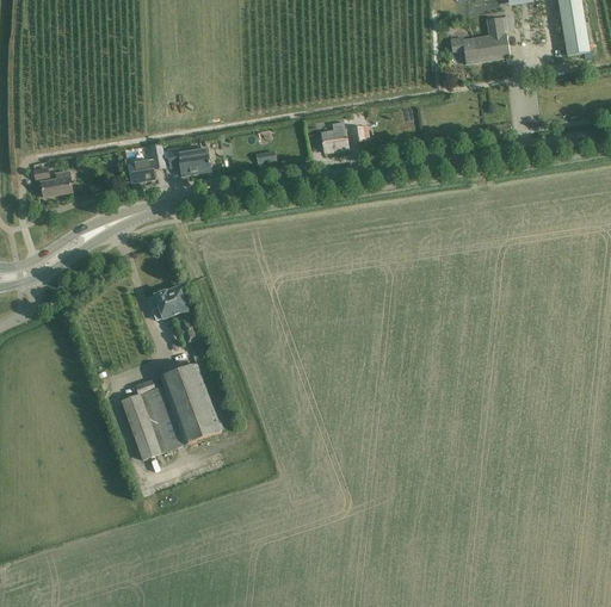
[(559,0),(568,55),(590,51),(581,0),(559,0)]
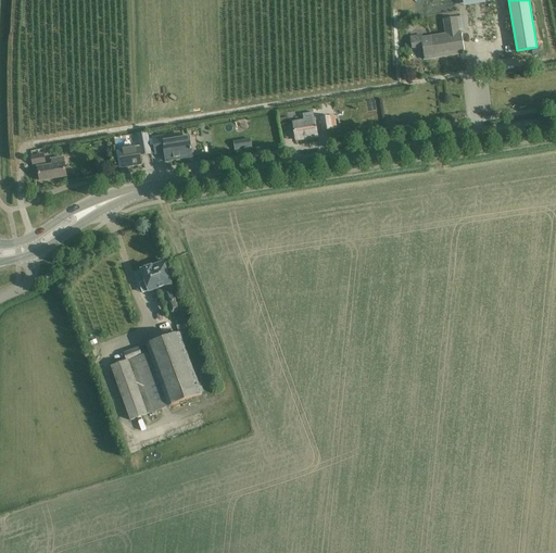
[(426,57),(434,55),(464,51),(460,29),(458,30),(456,15),(444,17),(446,32),(422,36),(422,33),(411,34),(413,46),(424,45),(426,57)]
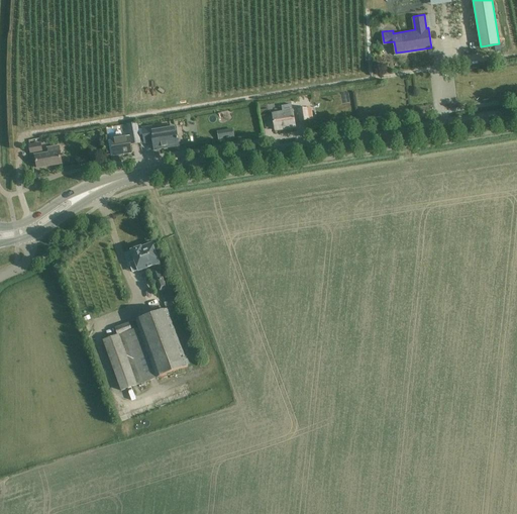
[(273,112),(274,118),(275,128),(295,125),(293,108),(292,108),(292,102),(282,103),(283,110),(273,112)]
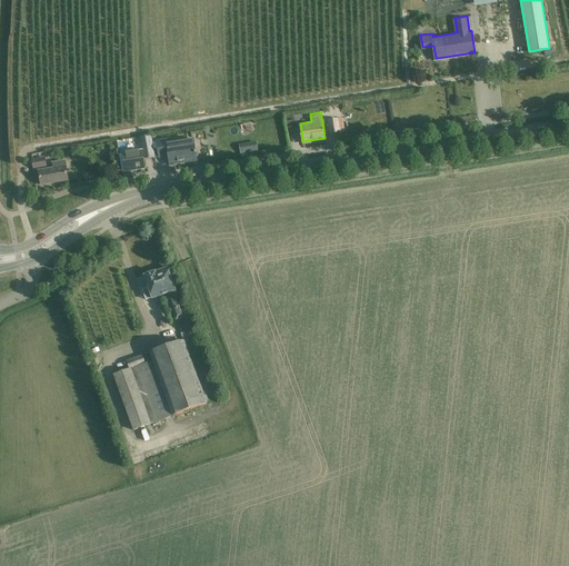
[(329,118),(329,120),(331,131),(339,130),(338,117),(329,118)]
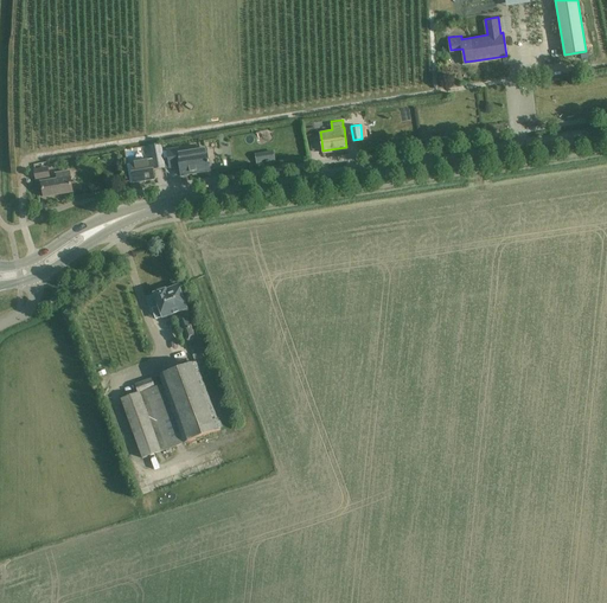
[(131,161),(132,168),(134,180),(154,177),(153,167),(165,165),(161,145),(149,147),(151,158),(131,161)]
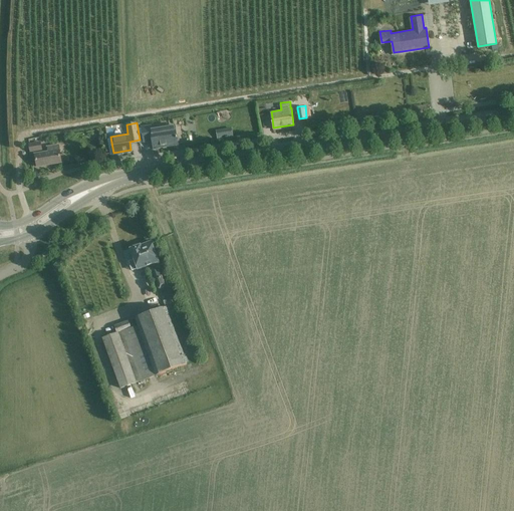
[(142,125),(143,130),(145,140),(153,139),(154,147),(179,143),(177,135),(176,135),(175,123),(152,128),(151,124),(142,125)]
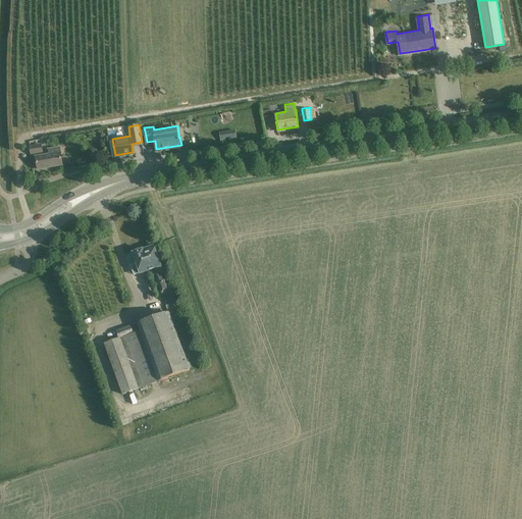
[(30,145),(32,152),(42,151),(41,144),(30,145)]
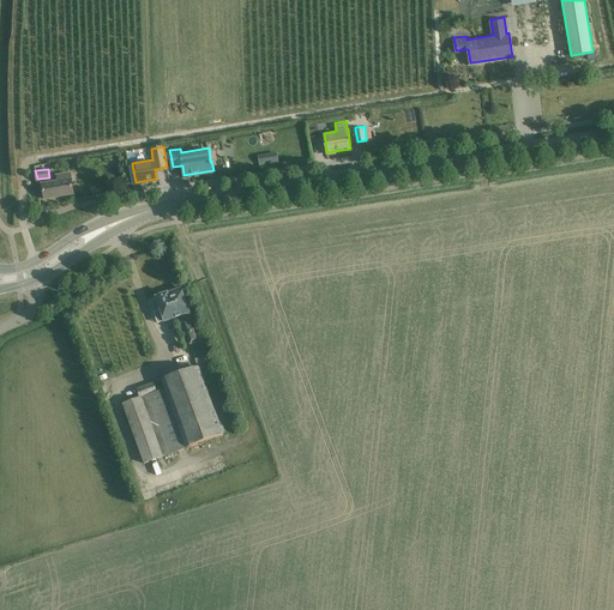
[(58,180),(54,181),(42,182),(44,197),(73,192),(71,180),(70,171),(56,174),(58,180)]
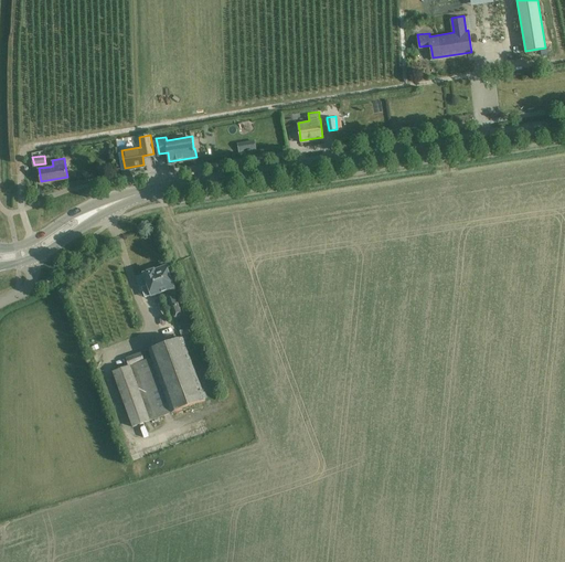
[(182,310),(170,275),(167,264),(144,272),(148,284),(141,286),(145,295),(150,294),(151,295),(164,290),(174,317),(185,313),(184,309),(182,310)]
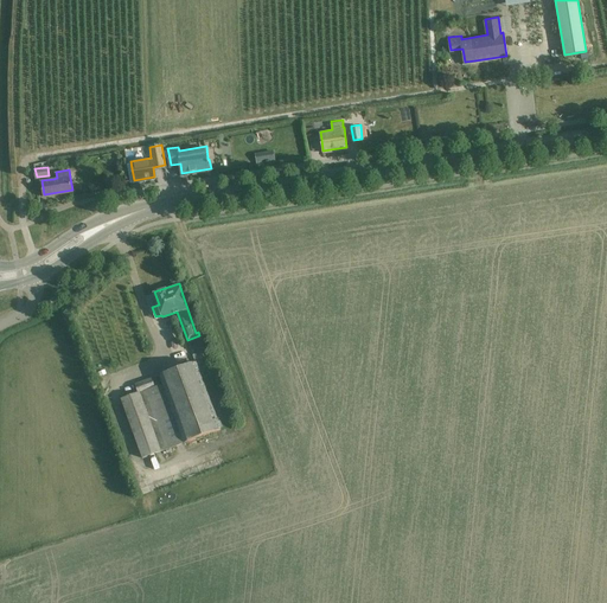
[(159,328),(164,334),(170,328),(166,324),(159,328)]
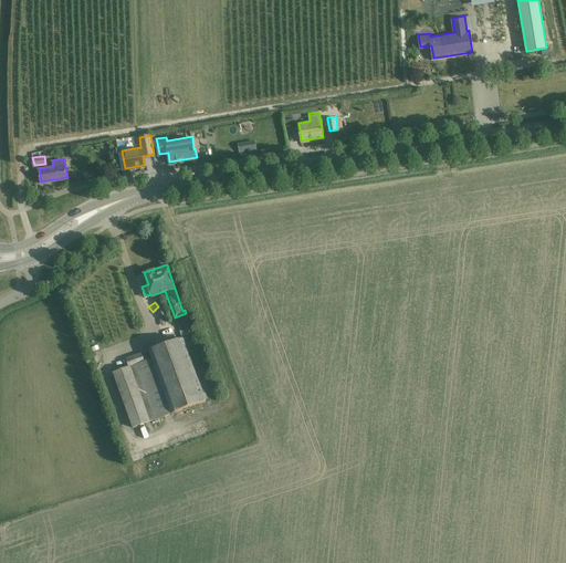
[(188,326),(180,330),(182,336),(190,334),(188,326)]
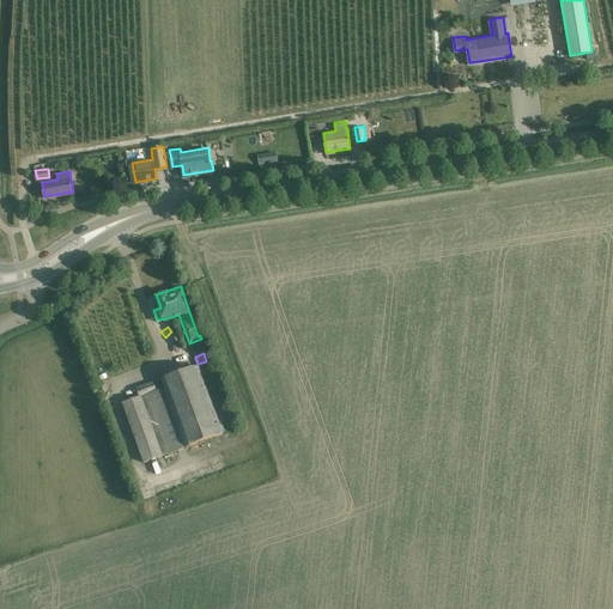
[(140,395),(122,401),(144,462),(224,433),(219,420),(198,364),(137,387),(140,395)]
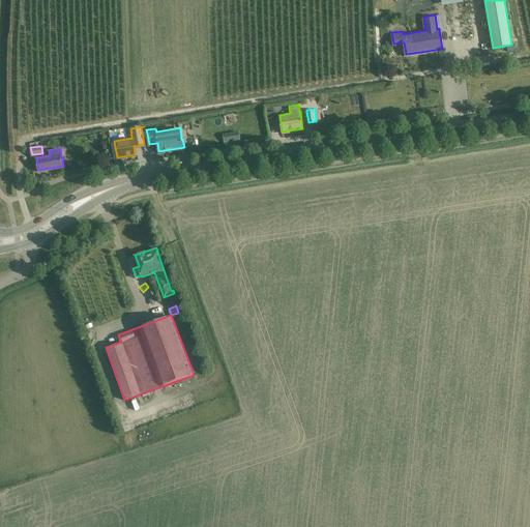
[(89,335),(99,331),(96,324),(86,328),(89,335)]
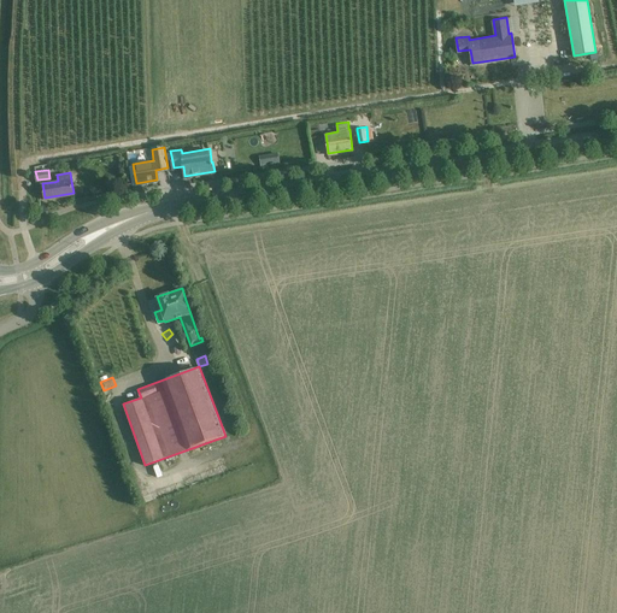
[(204,478),(222,473),(221,466),(203,471),(204,478)]
